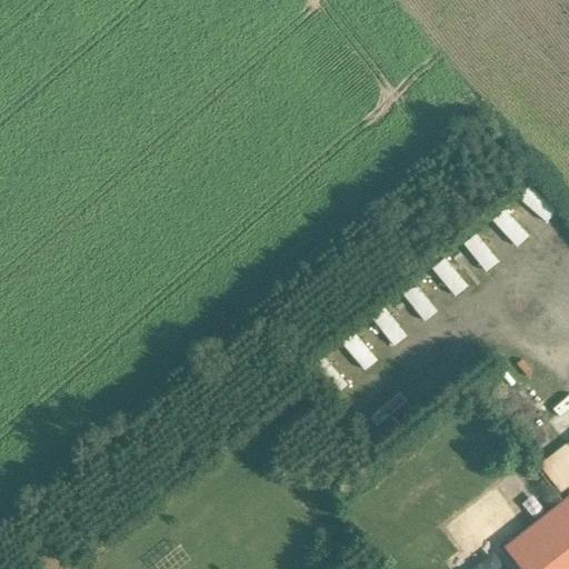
[(516,198),(546,220),(556,207),(526,185),(516,198)]
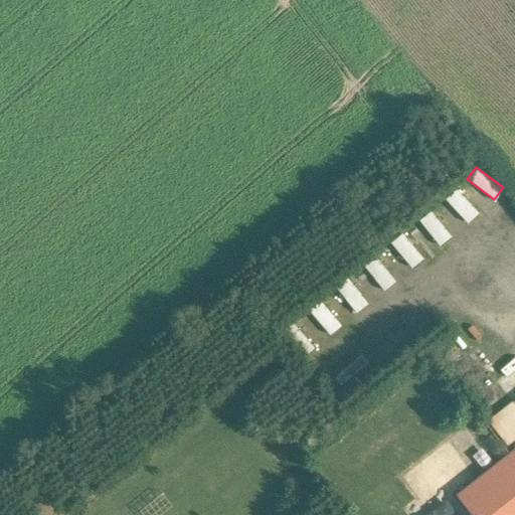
[(466,222),(478,211),(455,187),(444,198),(466,222)]
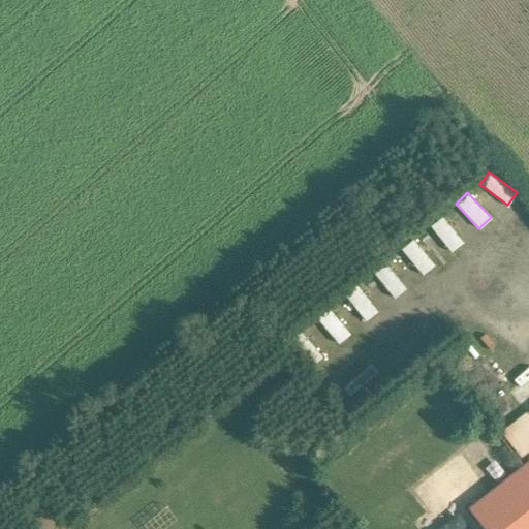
[(440,215),(428,225),(450,252),(463,241),(440,215)]
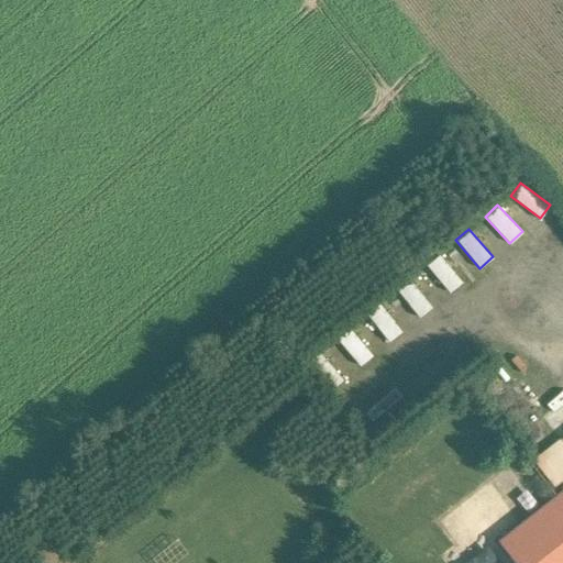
[(439,253),(426,264),(449,293),(462,282),(439,253)]
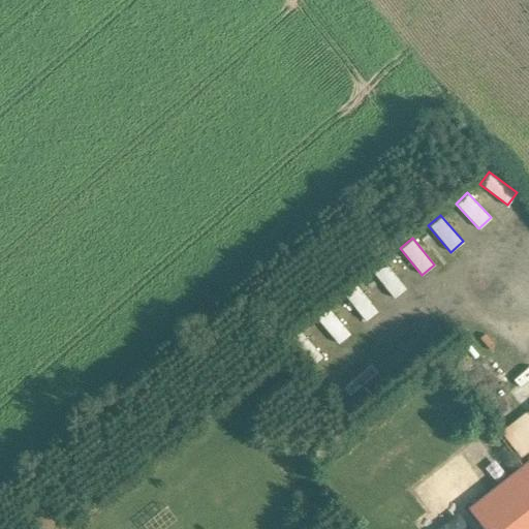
[(384,261),(372,271),(394,298),(406,287),(384,261)]
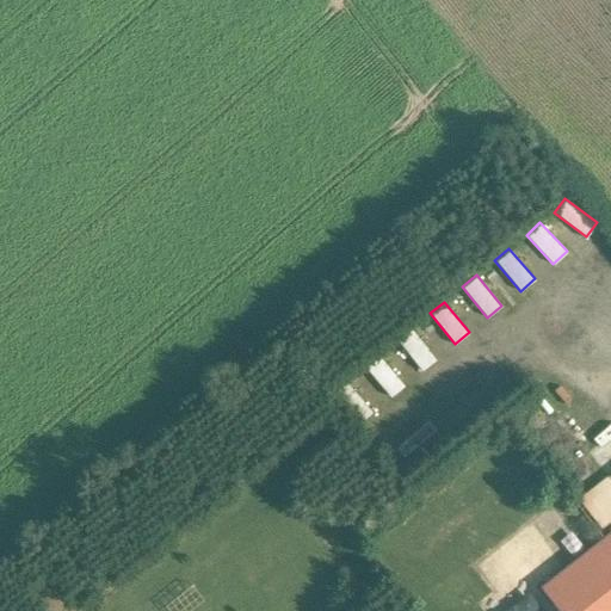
[(423,370),(436,357),(411,328),(396,340),(423,370)]
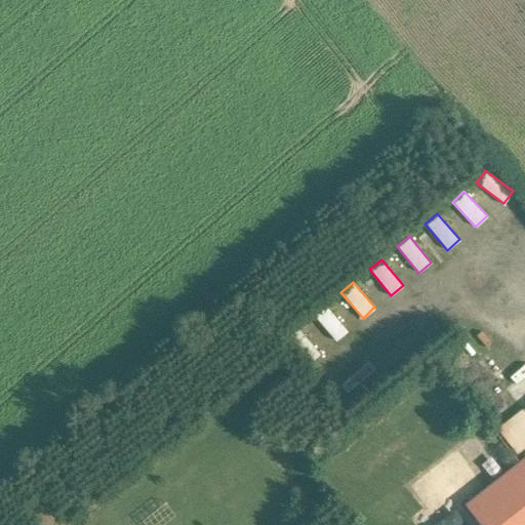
[(325,305),(313,315),(335,340),(348,330),(325,305)]
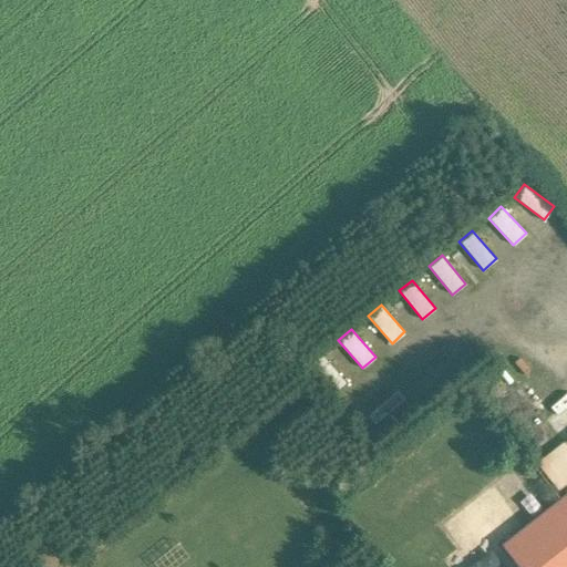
[(566,566),(566,494),(504,545),(521,566),(566,566)]
